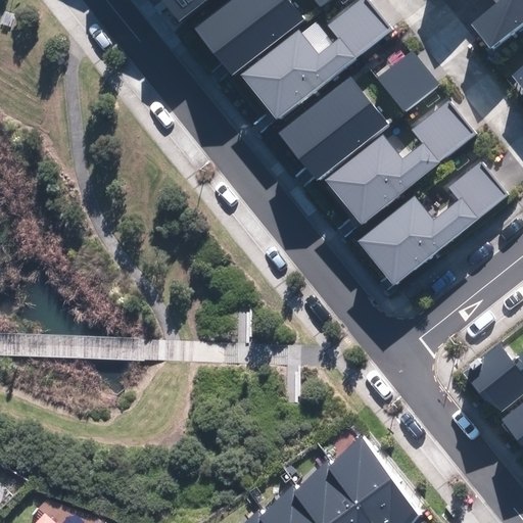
[(161,0),(179,21),(205,0),(161,0)]
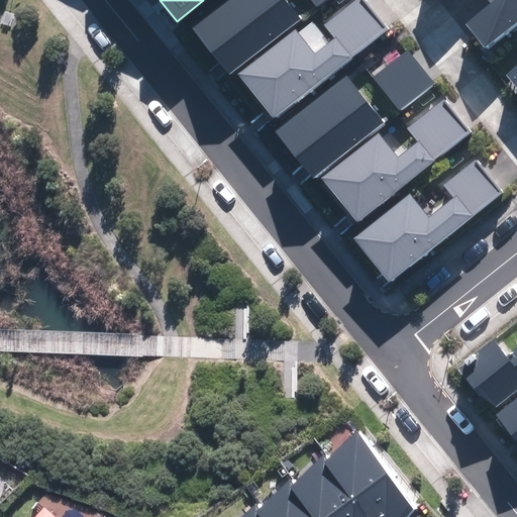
[(219,0),(190,23),(230,75),(302,19),(287,0),(219,0)]
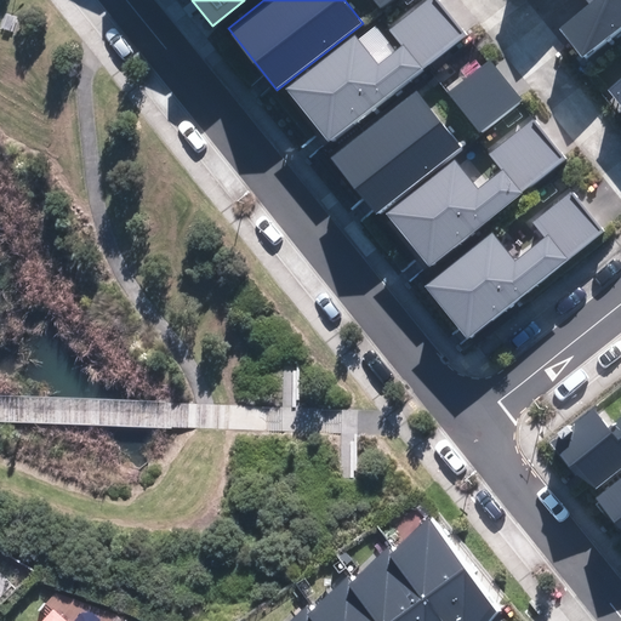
[(288,91),(330,143),(466,34),(438,0),(423,0),(394,24),(406,40),(377,64),(354,36),(288,91)]
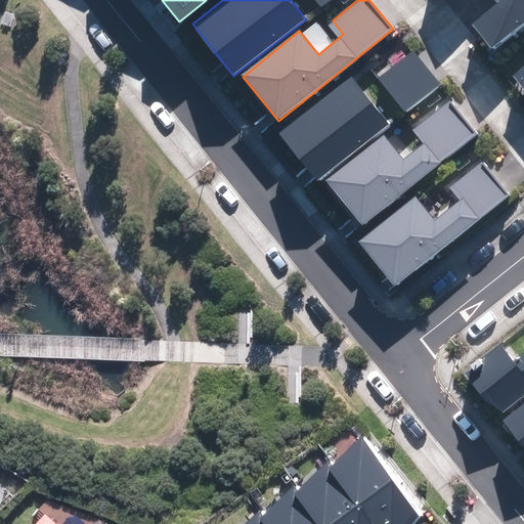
[(491,48),(523,23),(523,0),(494,0),(496,3),(471,24),(491,48)]
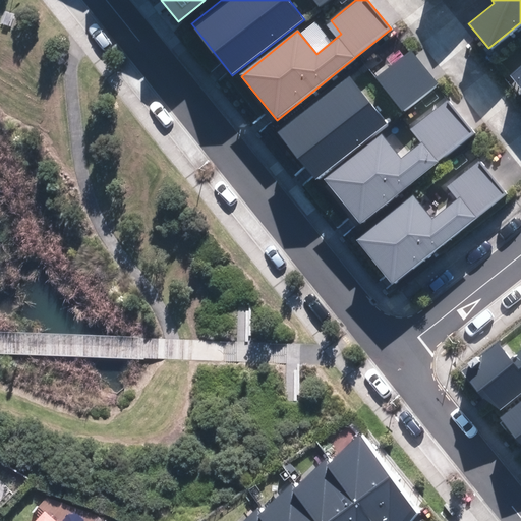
[(410,51),(377,78),(403,111),(438,83),(410,51)]
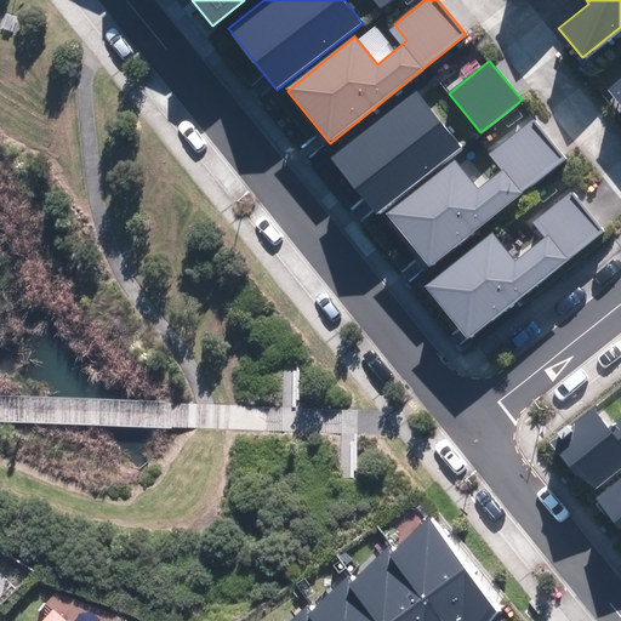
[(620,78),(607,89),(620,107),(620,78)]
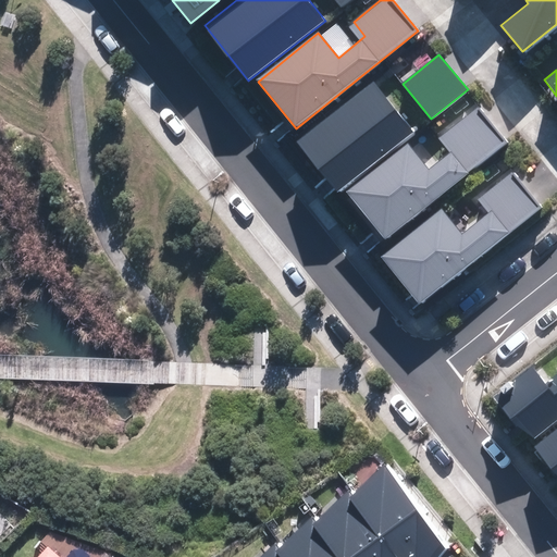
[(298,141),(338,192),(413,131),(373,81),(298,141)]
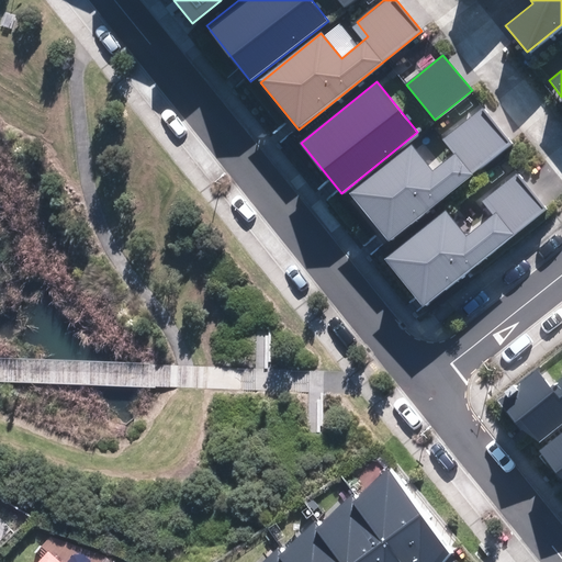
[(350,193),(389,240),(513,143),(483,105),(447,133),(459,148),(433,169),(412,144),(350,193)]
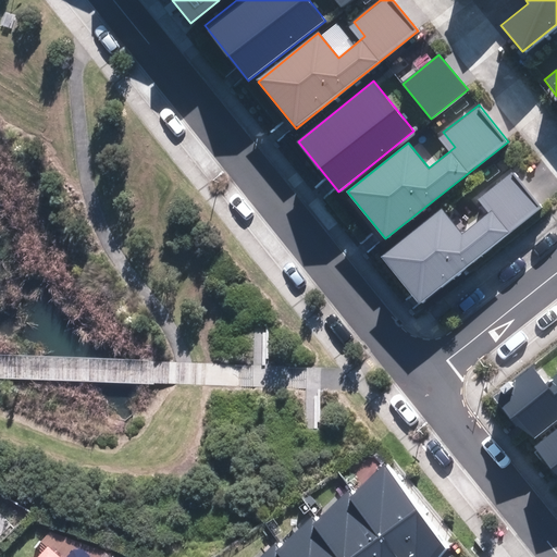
[(382,258),(420,305),(543,208),(512,171),(478,198),(490,213),(462,234),(443,209),(382,258)]
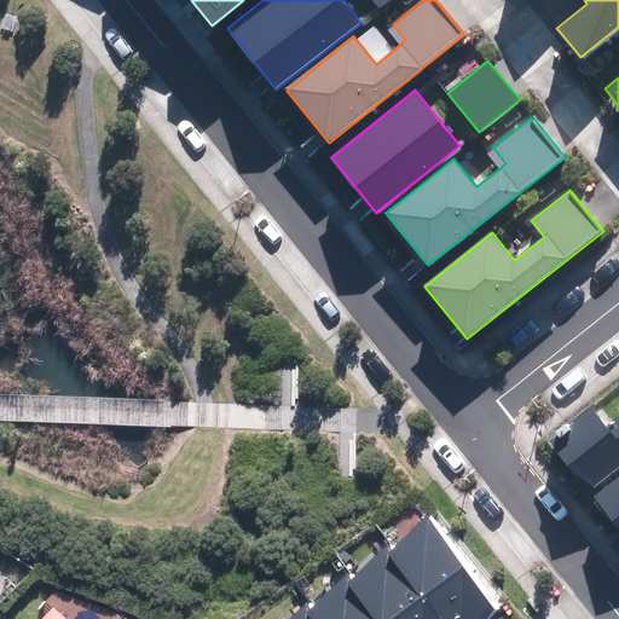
[(591,490),(618,466),(618,412),(605,426),(590,408),(550,440),(591,490)]
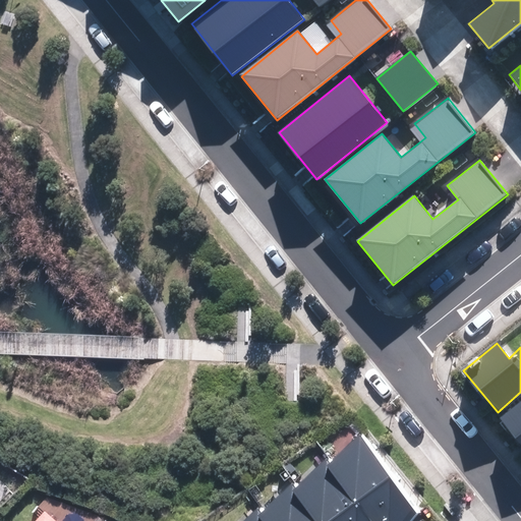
[(520,440),(520,402),(503,417),(520,440)]
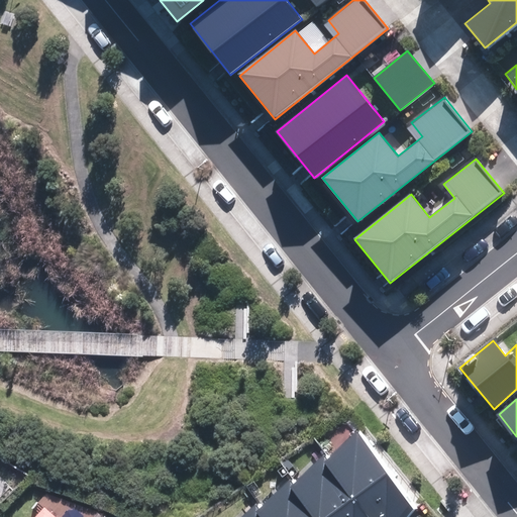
[(336,452),(308,482),(303,476),(272,510),(268,504),(253,516),(419,516),(428,507),(371,430),(342,459),(336,452)]
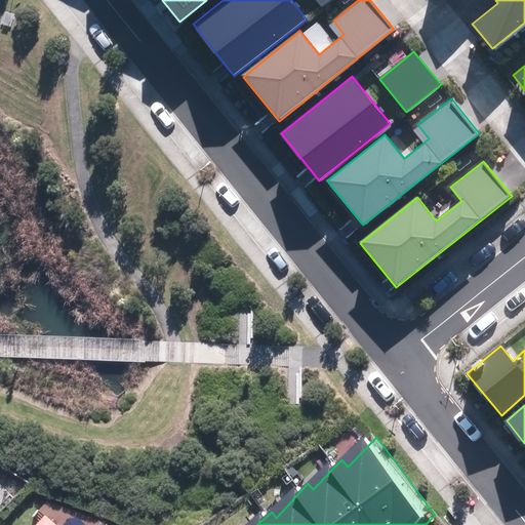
[(65,524),(53,515),(44,524),(65,524)]
